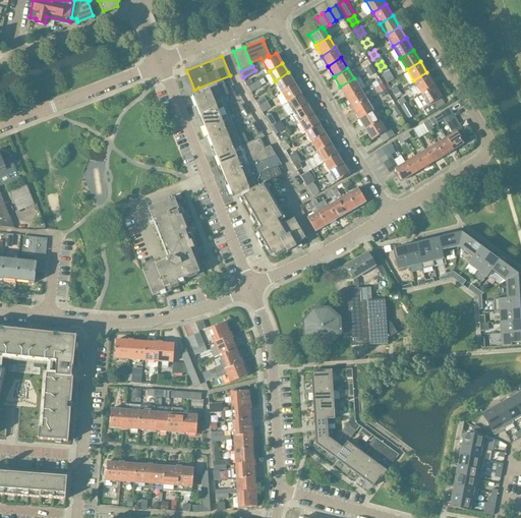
[(294,82),(288,72),(275,81),(281,92),(294,82)]
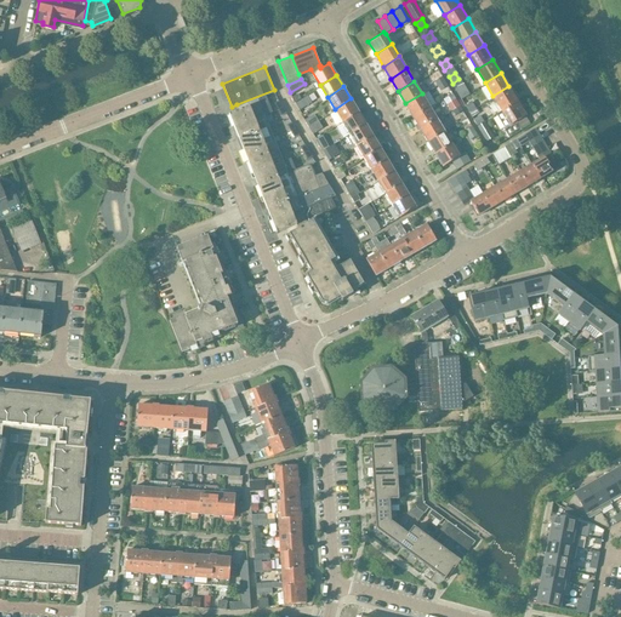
[(467,92),(463,86),(456,90),(460,97),(467,92)]
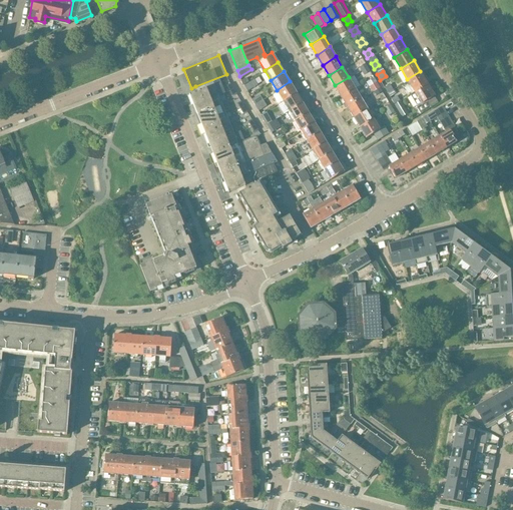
[(427,82),(420,71),(407,79),(414,90),(427,82)]
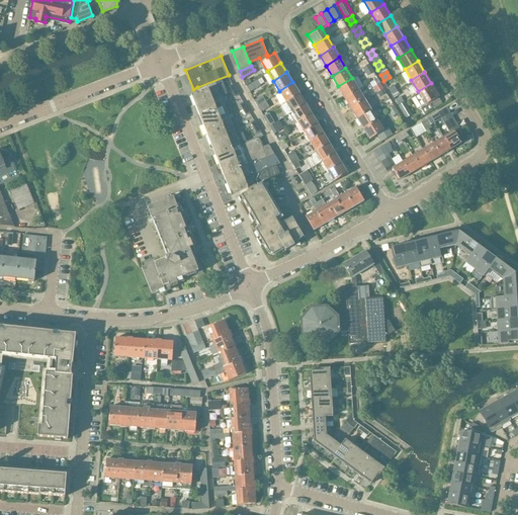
[(259,136),(263,134),(235,88),(229,75),(197,87),(199,91),(190,94),(230,192),(238,189),(241,194),(260,182),(279,171),(276,163),(279,162),(268,143),(262,145),(259,136)]
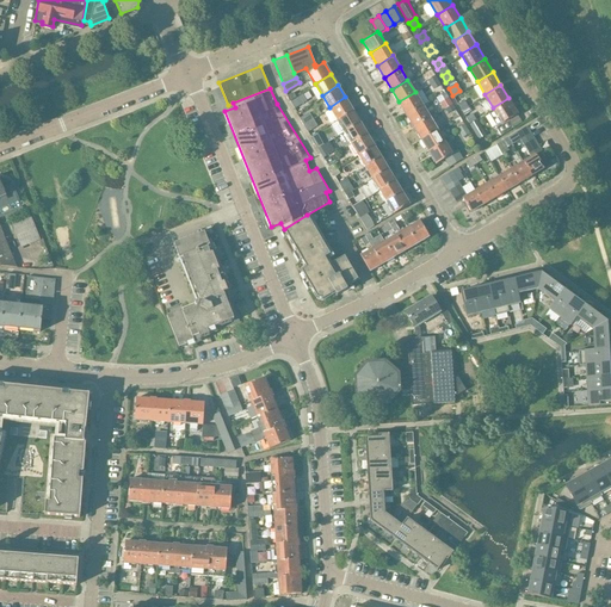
[(423,104),(415,92),(399,101),(406,113),(423,104)]
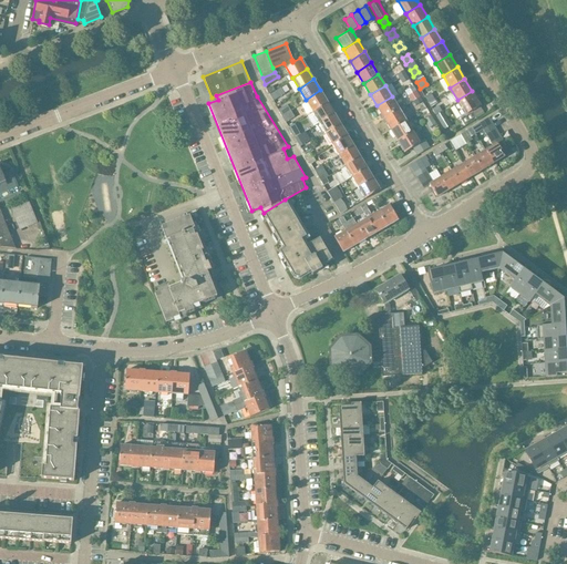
[(272,99),(284,92),(280,86),(269,93),(272,99)]
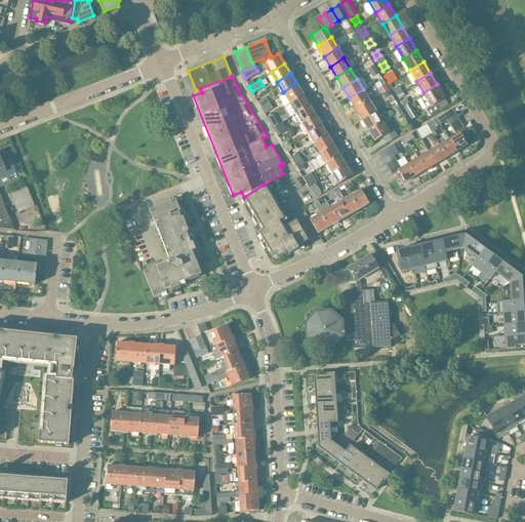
[(303,93),(296,83),(283,92),(289,102),(303,93)]
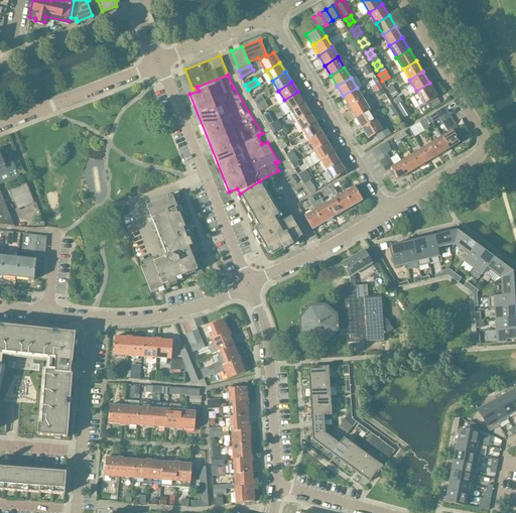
[(395,89),(391,83),(386,87),(389,92),(395,89)]
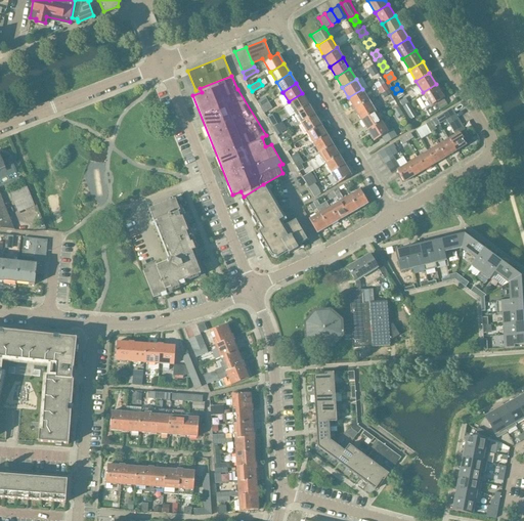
[(423,92),(420,94),(426,105),(426,106),(430,114),(440,107),(436,100),(443,96),(436,84),(423,92)]
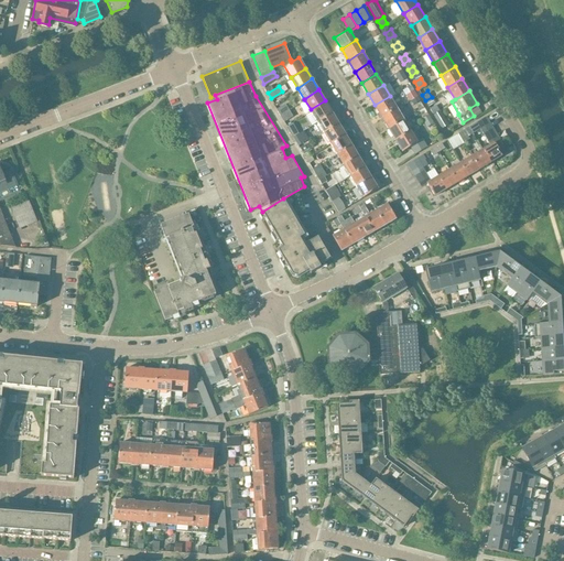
[(397,107),(390,96),(375,105),(381,116),(397,107)]
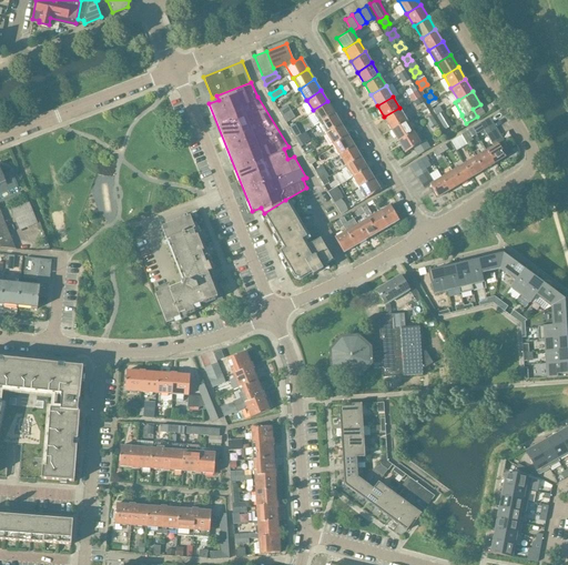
[(334,112),(327,101),(313,110),(320,121),(334,112)]
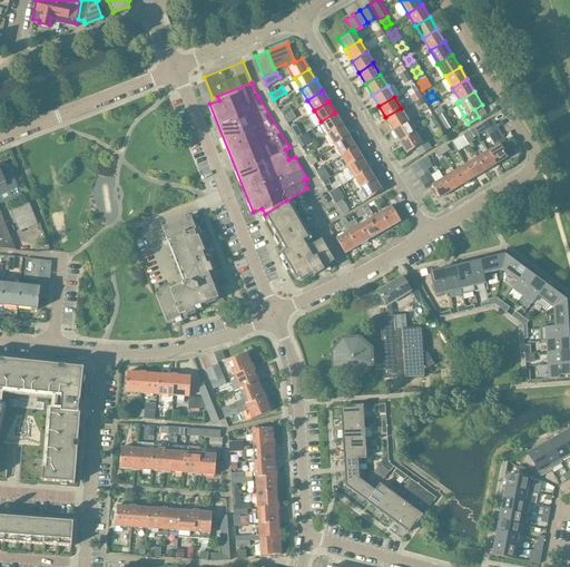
[(292,109),(288,104),(278,108),(283,115),(292,109)]
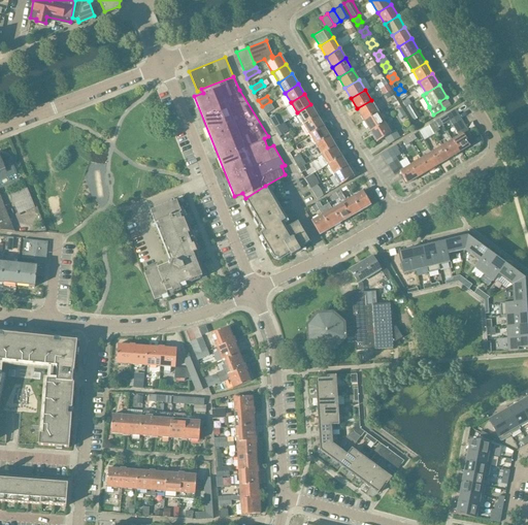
[(411,102),(407,96),(402,100),(405,105),(411,102)]
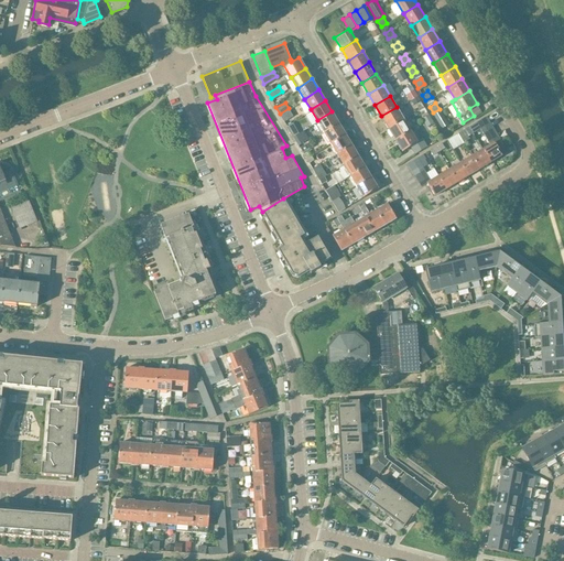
[(403,118),(397,107),(381,116),(389,127),(403,118)]
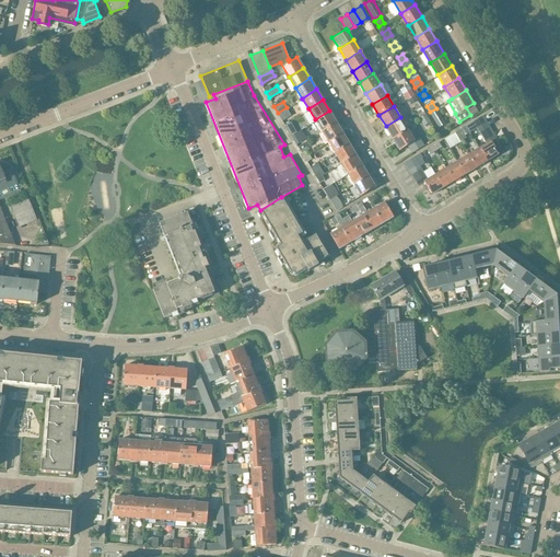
[(290,114),(287,107),(278,113),(281,119),(290,114)]
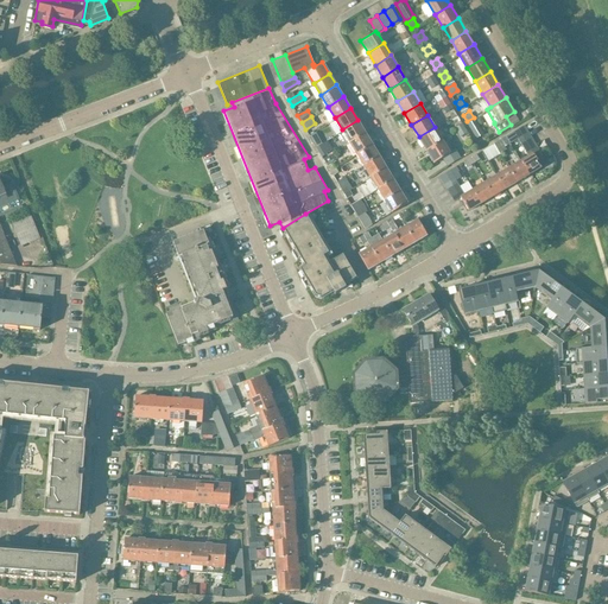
[(481,129),(474,118),(467,121),(474,133),(481,129)]
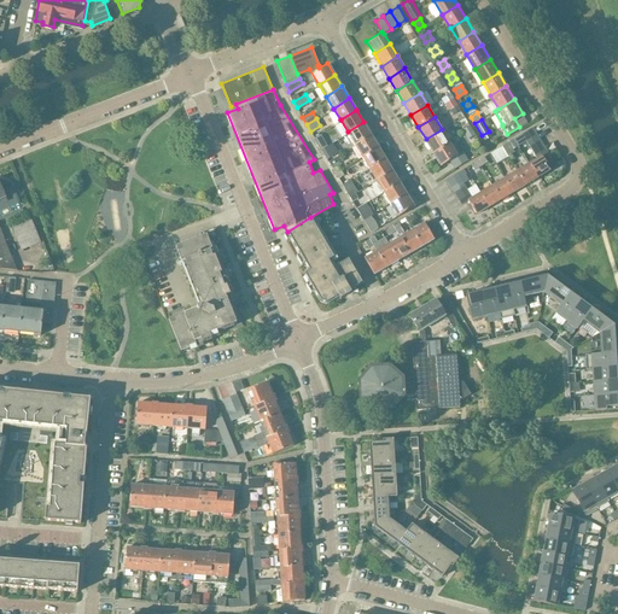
[(371,134),(363,122),(348,132),(354,144),(371,134)]
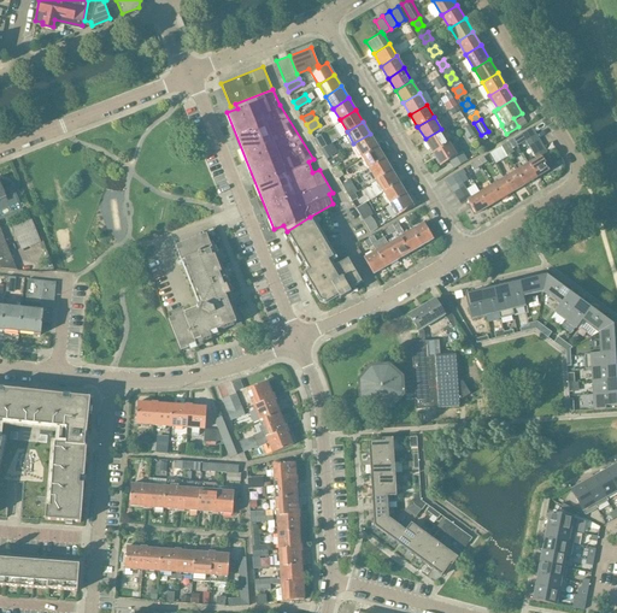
[(524,139),(535,131),(532,125),(521,133),(524,139)]
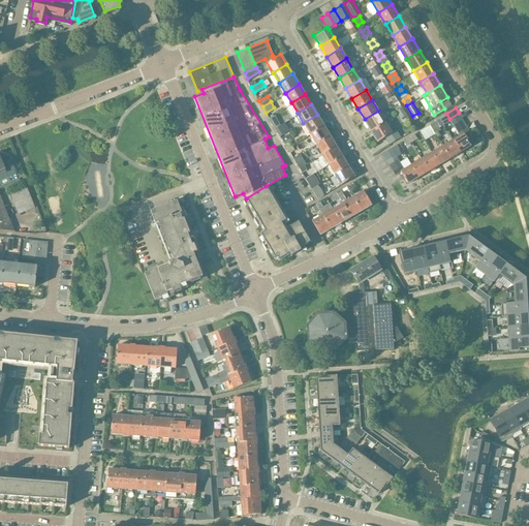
[(384,121),(378,111),(365,119),(371,130),(384,121)]
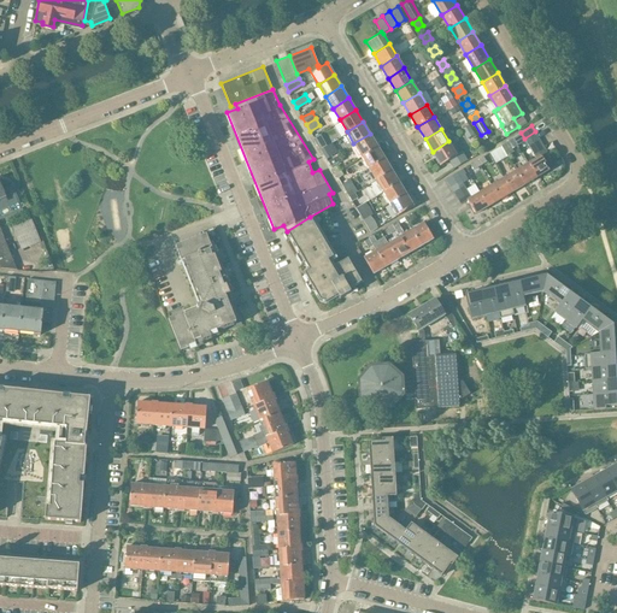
[(528,145),(539,139),(535,131),(524,139),(528,145)]
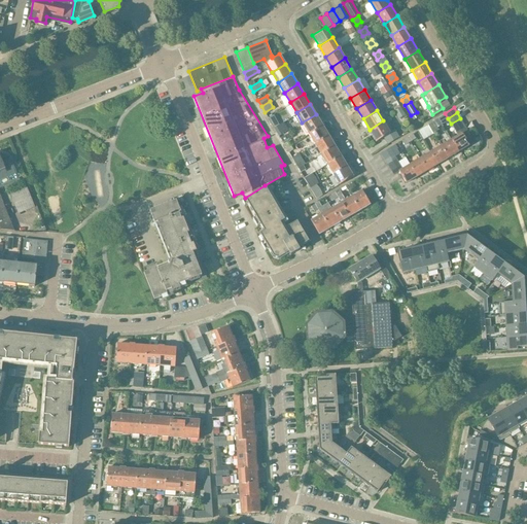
[(448,118),(445,113),(438,116),(442,123),(448,118)]
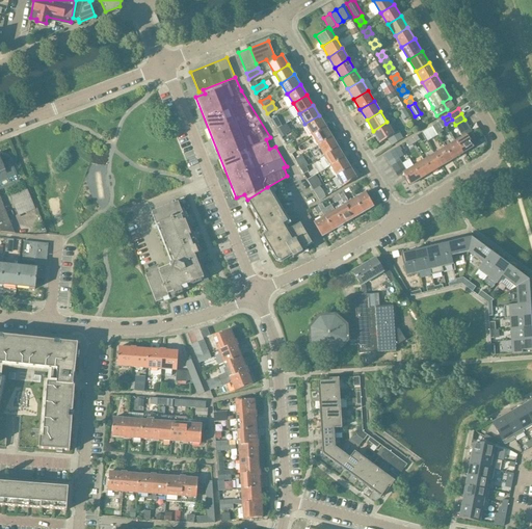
[(325,125),(319,115),(304,124),(311,134),(325,125)]
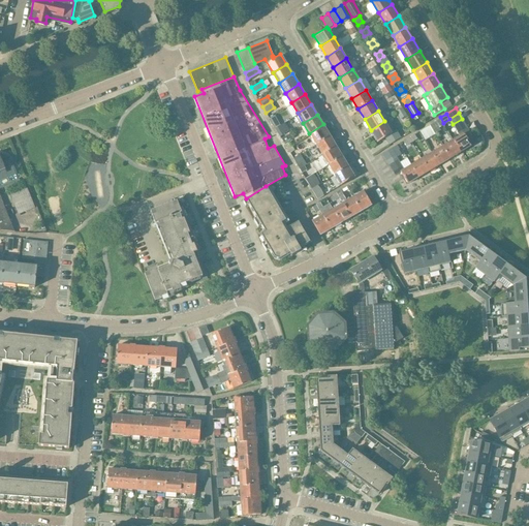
[(469,129),(462,119),(453,124),(459,135),(469,129)]
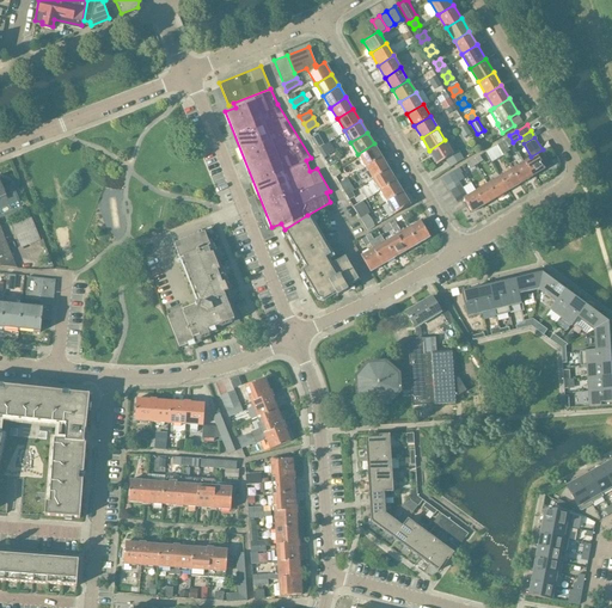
[(509,148),(503,139),(497,142),(502,152),(509,148)]
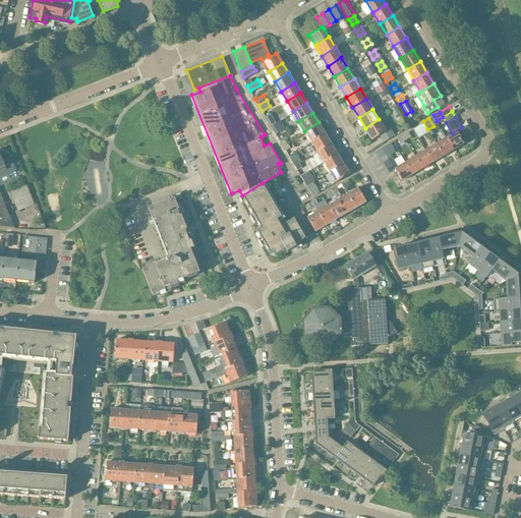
[(394,134),(390,127),(385,129),(379,119),(365,128),(371,138),(379,134),(383,140),(394,134)]
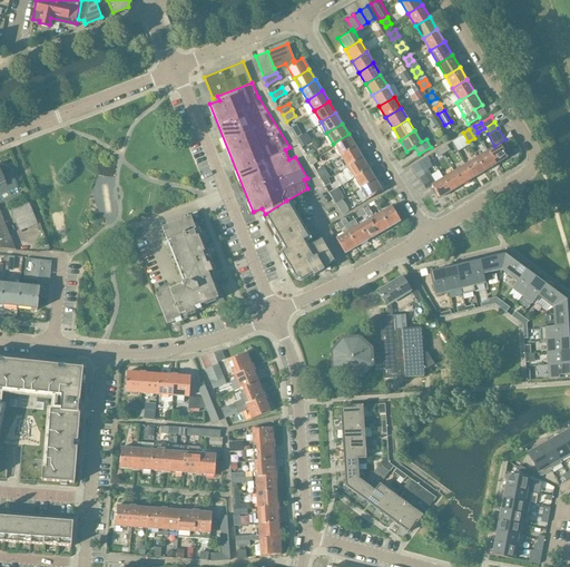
[(301,134),(296,136),(298,140),(301,145),(306,142),(302,133),(301,134)]
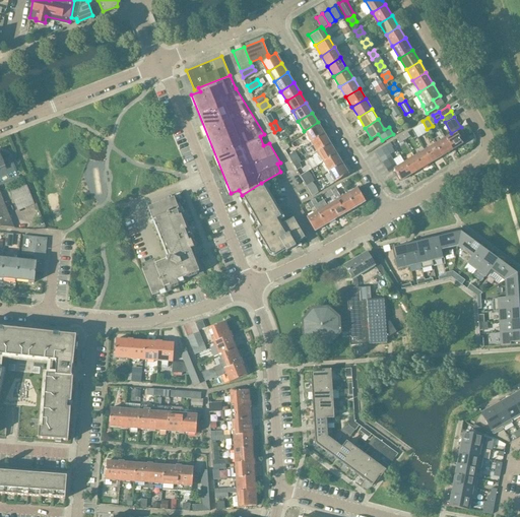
[(427,129),(423,121),(412,127),(417,135),(427,129)]
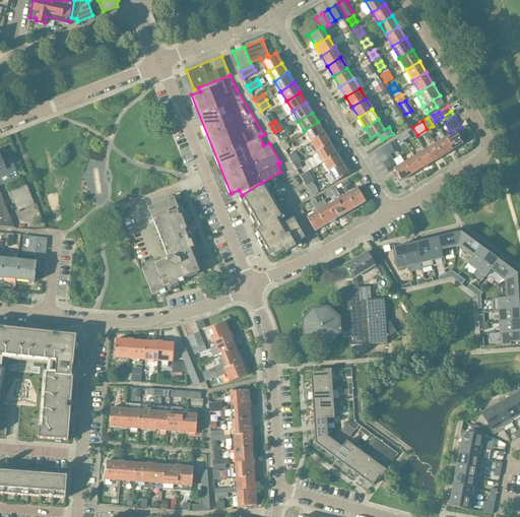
[(324,132),(318,122),(304,131),(310,140),(324,132)]
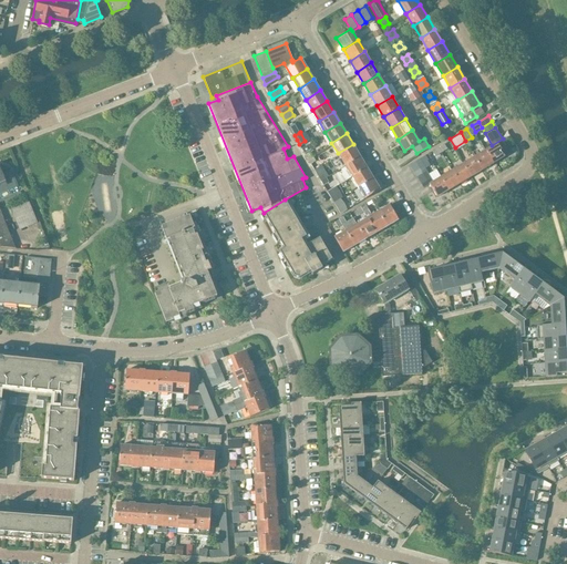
[(504,154),(501,149),(506,145),(503,139),(492,145),(485,150),(493,161),(504,154)]
